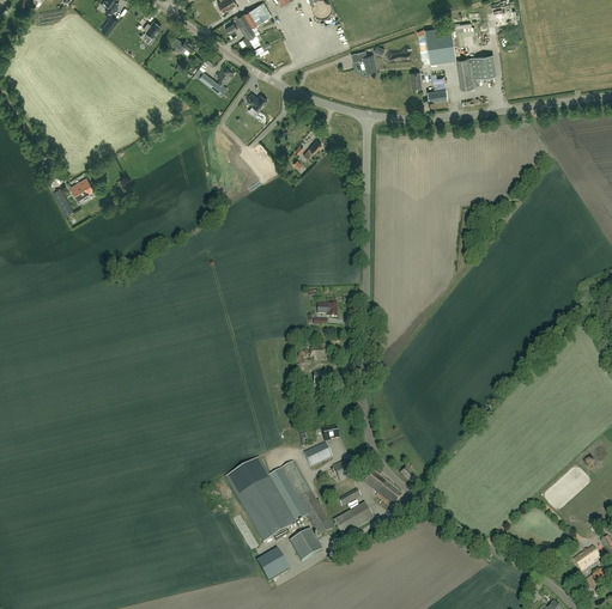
[(102,0),(108,5),(107,7),(110,10),(117,0),(102,0)]
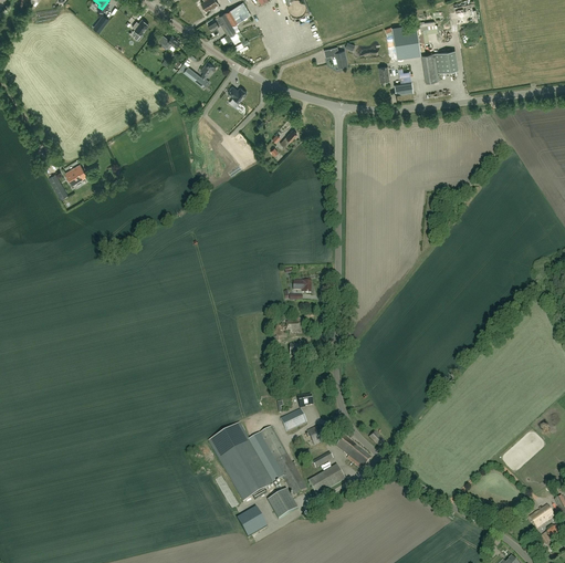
[(239,38),(233,28),(231,22),(243,16),(247,13),(250,11),(247,7),(244,9),(240,1),(236,3),(213,16),(213,17),(207,21),(210,28),(218,23),(217,22),(219,21),(225,29),(226,29),(228,31),(226,32),(222,33),(226,39),(226,40),(231,38),(233,41),(239,38)]
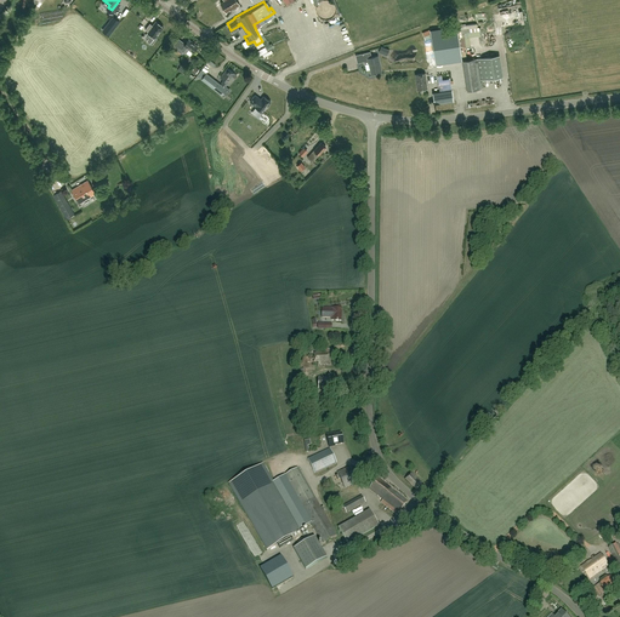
[(112,13),(104,23),(111,28),(119,18),(112,13)]
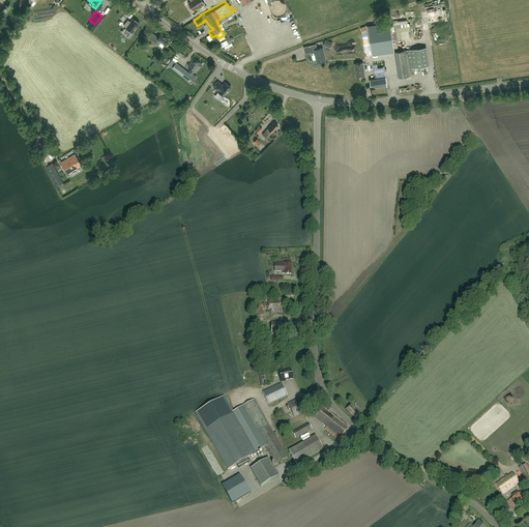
[(138,21),(131,16),(129,19),(126,17),(122,22),(125,24),(125,25),(131,29),(138,21)]
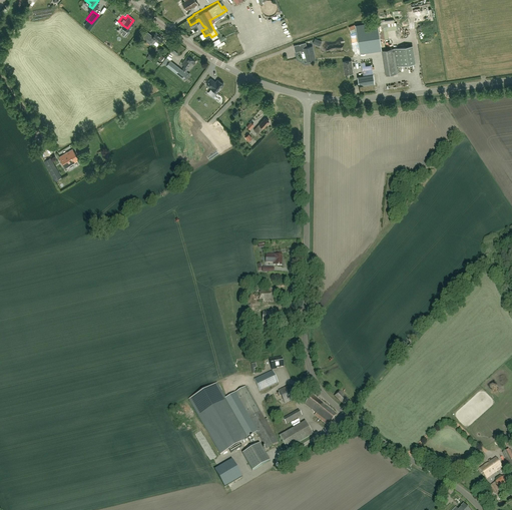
[(359,50),(381,47),(376,18),(354,22),(359,50)]
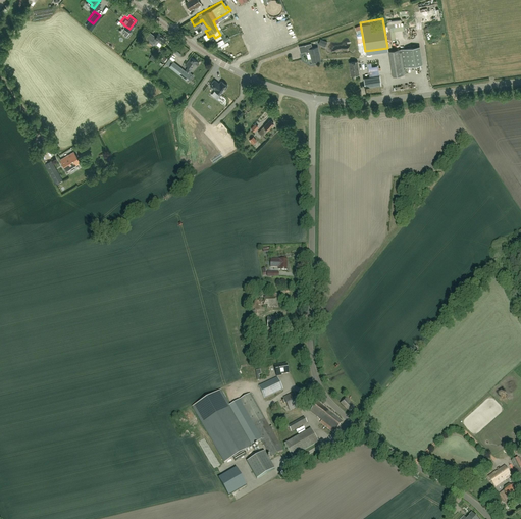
[(161,42),(165,36),(158,31),(154,36),(151,33),(147,39),(154,44),(155,41),(157,39),(161,41),(161,42)]
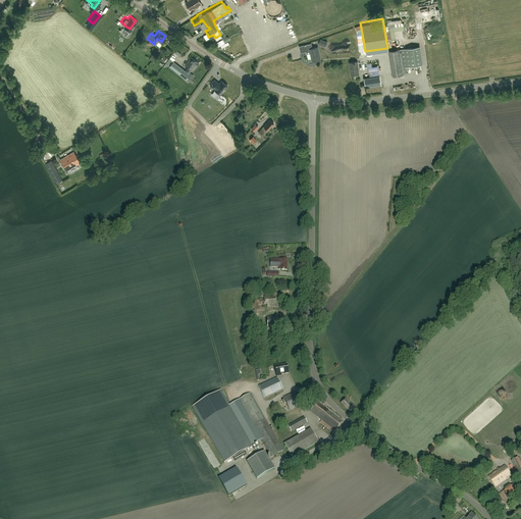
[(311,59),(319,57),(317,51),(318,51),(316,44),(311,45),(310,41),(304,42),(305,49),(308,48),(311,59)]
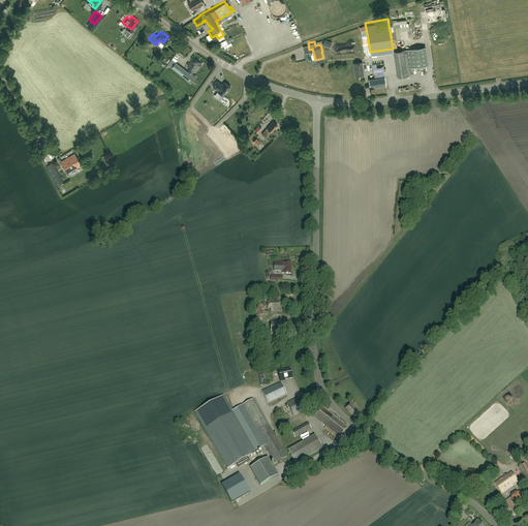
[(427,62),(424,43),(393,49),(397,74),(409,72),(408,65),(427,62)]
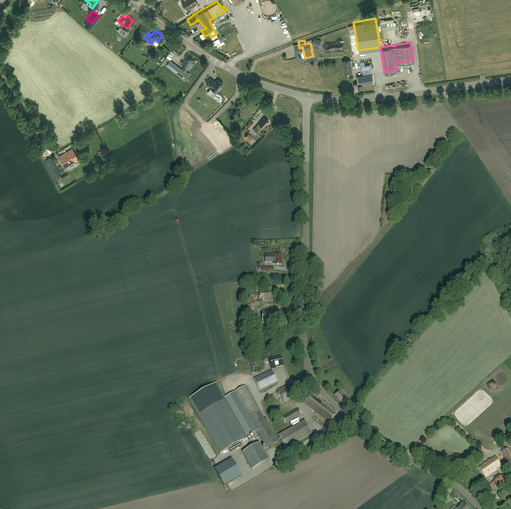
[(192,63),(194,59),(186,53),(181,61),(183,63),(181,65),(185,69),(190,62),(192,63)]
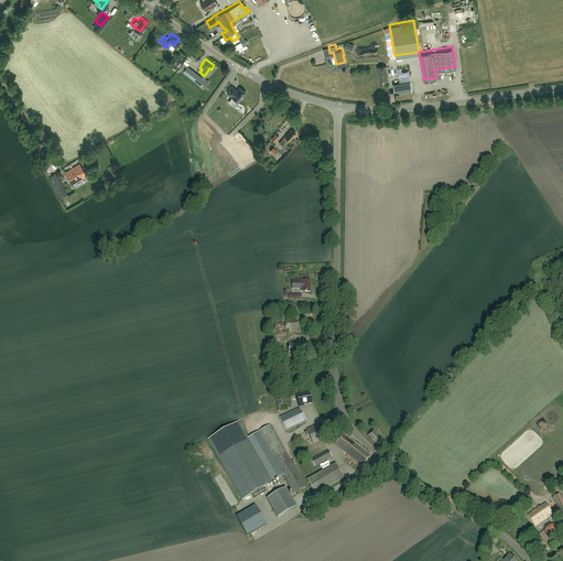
[(206,79),(185,63),(182,68),(199,83),(202,82),(204,83),(206,79)]
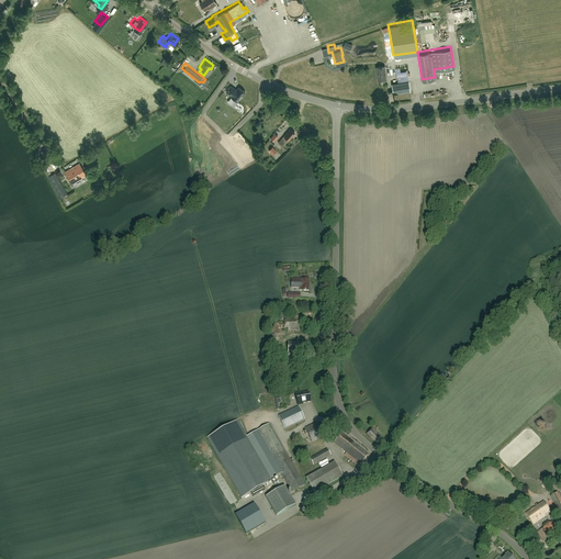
[(377,78),(385,77),(383,63),(374,64),(377,78)]
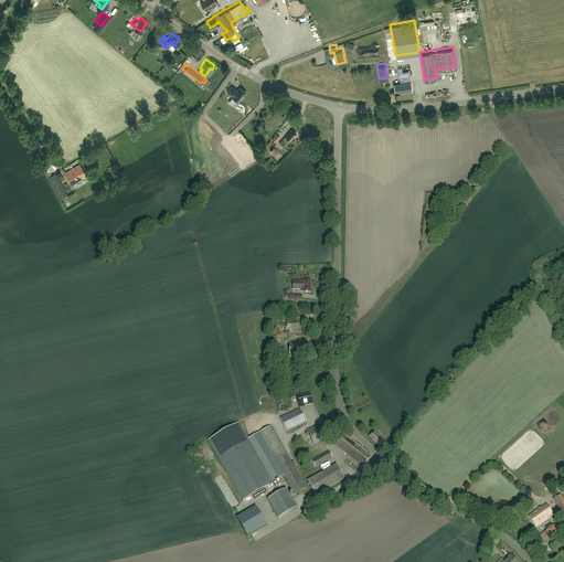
[(394,92),(411,88),(410,78),(393,81),(394,92)]
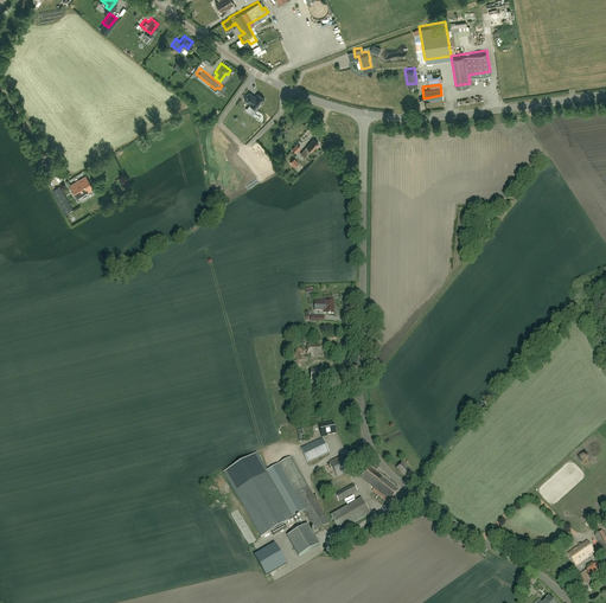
[(248,90),(243,96),(249,101),(248,102),(256,107),(263,96),(256,91),(254,94),(252,92),(248,90)]
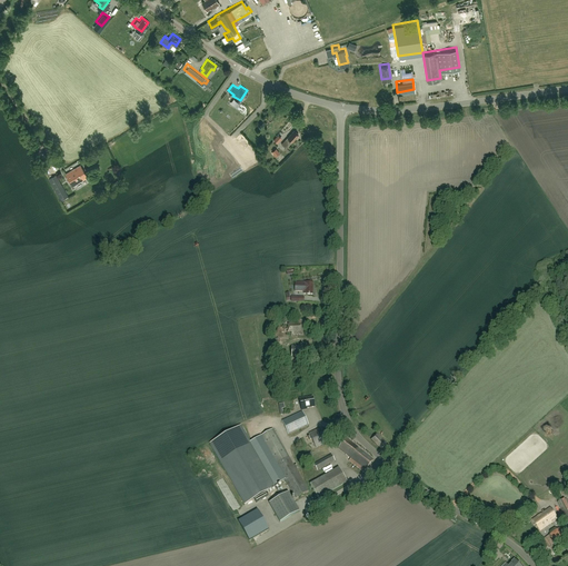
[(297,132),(297,131),(297,130),(295,129),(292,128),(280,141),(285,146),(297,132)]
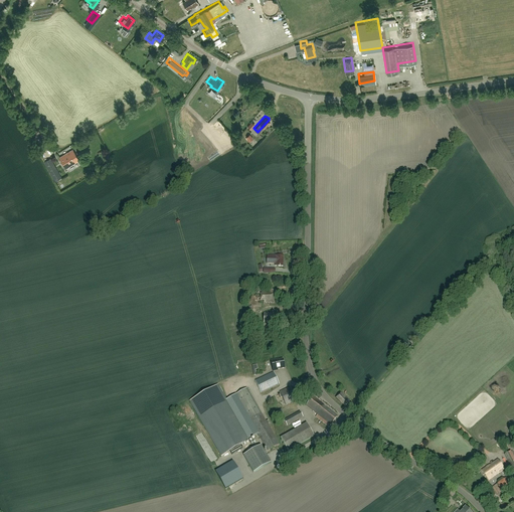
[(65,165),(78,158),(71,147),(58,155),(65,165)]
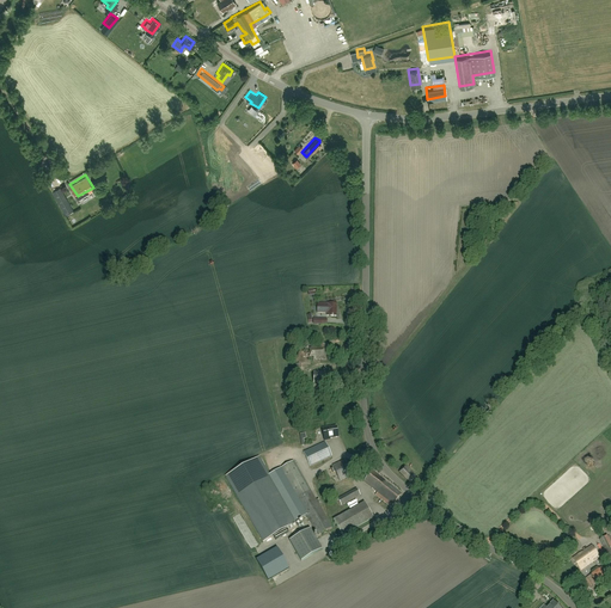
[(65,212),(72,208),(60,185),(52,189),(65,212)]
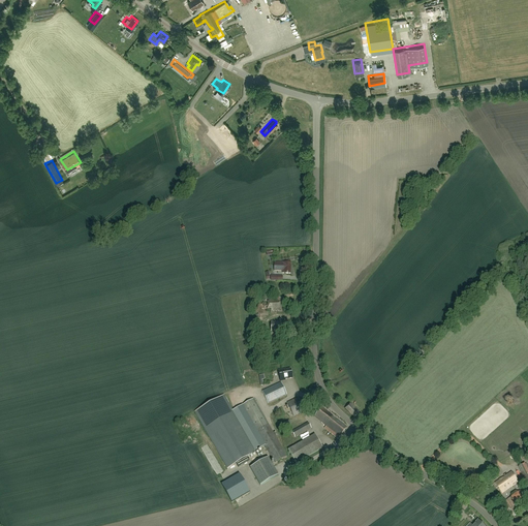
[(290,259),(282,259),(282,260),(274,259),(273,268),(280,268),(280,267),(282,267),(282,271),(289,271),(290,259)]
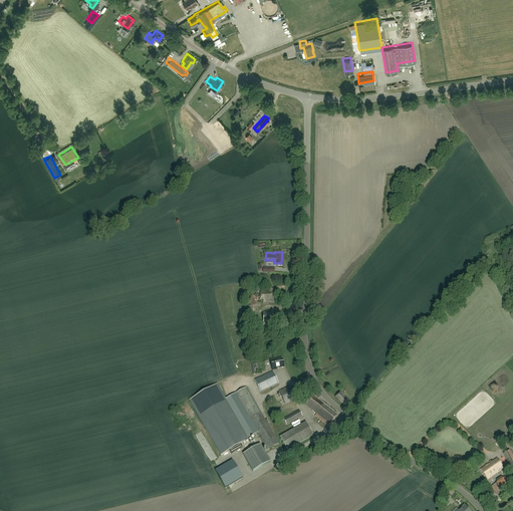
[(274,356),(269,357),(271,367),(276,366),(276,365),(283,364),(281,356),(274,357),(274,356)]
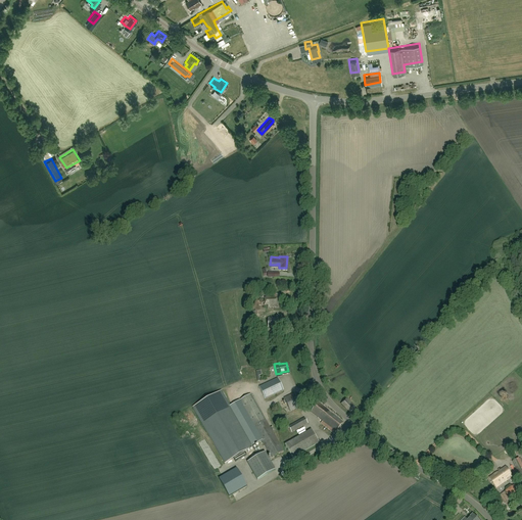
[(264,396),(282,387),(277,375),(258,384),(264,396)]
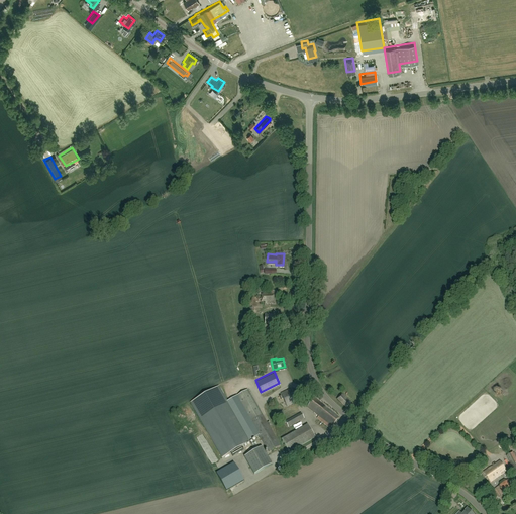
[(242,447),(241,444),(249,439),(248,438),(226,399),(217,384),(190,400),(221,455),(229,450),(231,453),(242,447)]
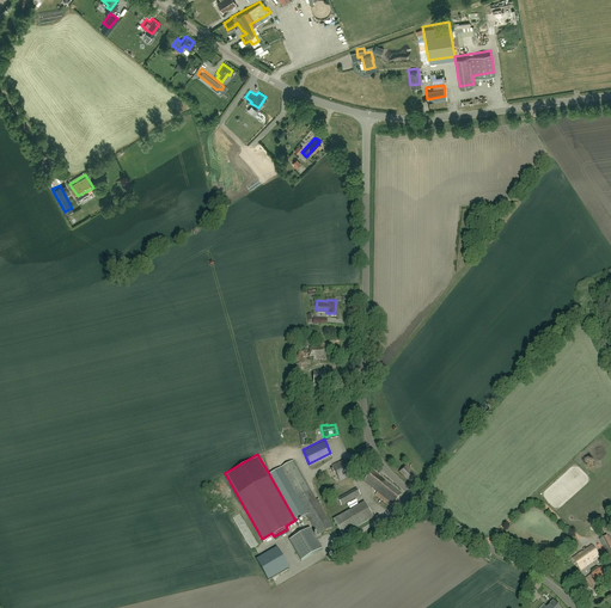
[(338,478),(352,472),(344,455),(331,462),(338,478)]
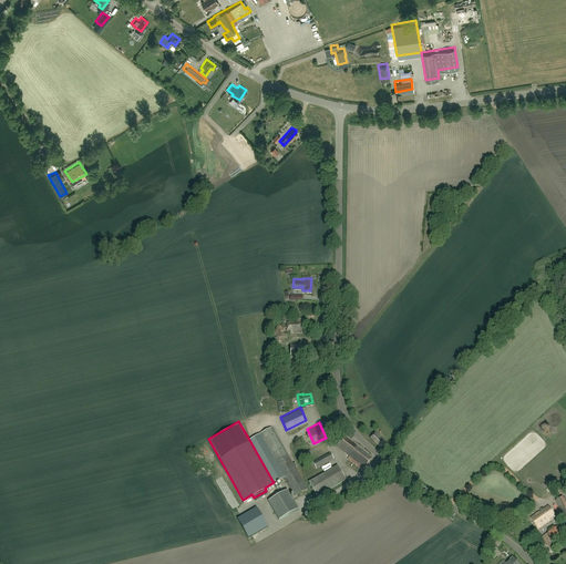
[(294,494),(307,486),(287,451),(271,424),(258,431),(294,494)]
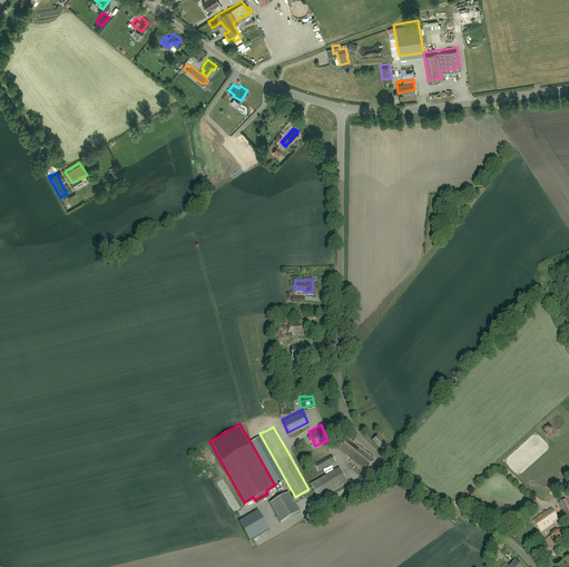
[(375,431),(371,438),(384,451),(390,445),(375,431)]
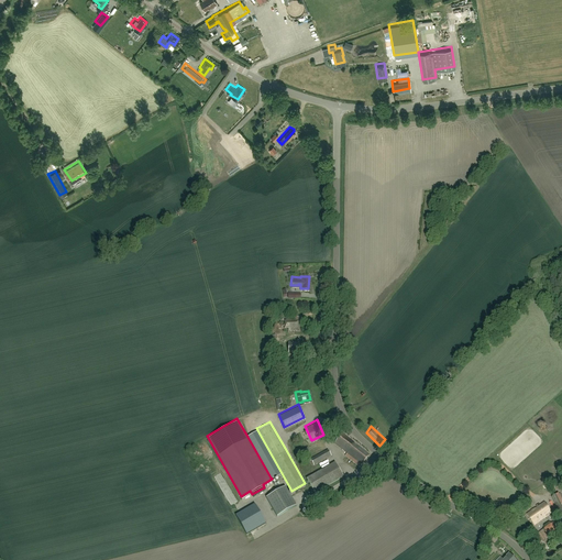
[(333,440),(346,450),(344,453),(359,464),(368,453),(341,431),(333,440)]
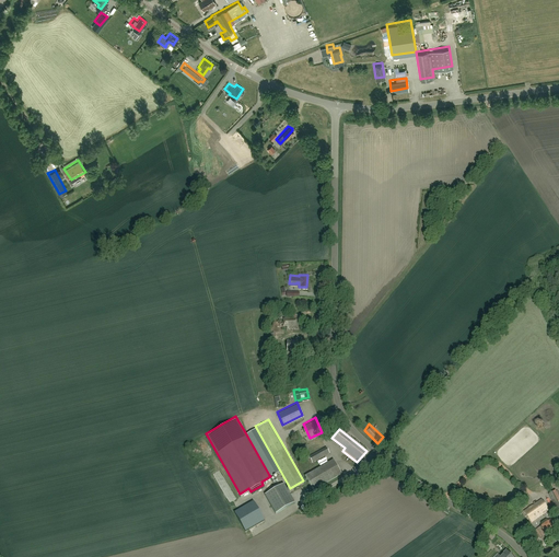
[(309,453),(312,460),(328,451),(325,444),(309,453)]
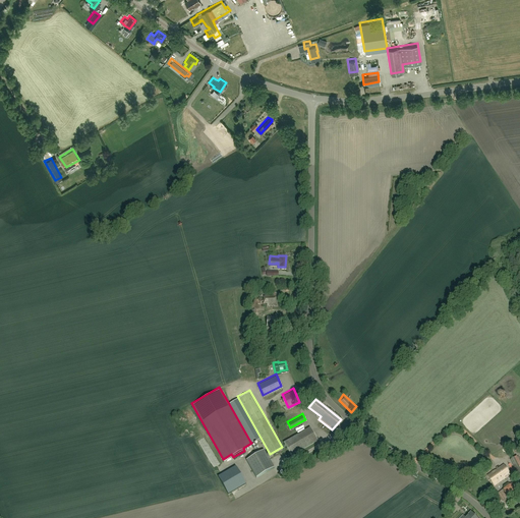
[(309,425),(283,441),(290,454),(316,439),(309,425)]
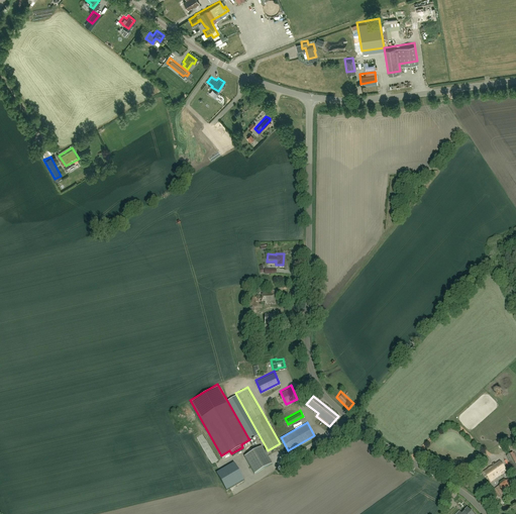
[(203,431),(197,434),(212,461),(218,457),(203,431)]
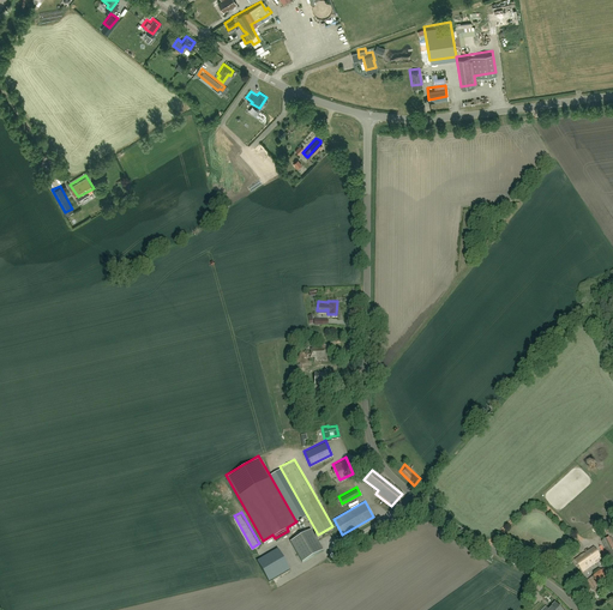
[(322,548),(310,527),(289,539),(301,560),(322,548)]
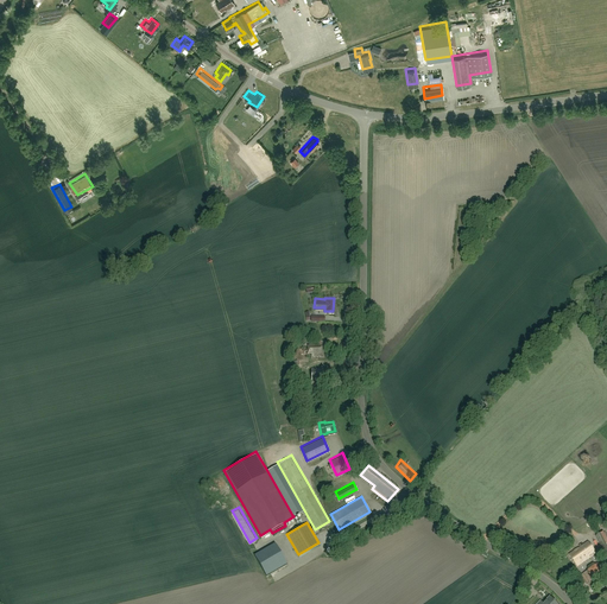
[(606,555),(606,534),(605,528),(594,533),(606,557),(606,555)]
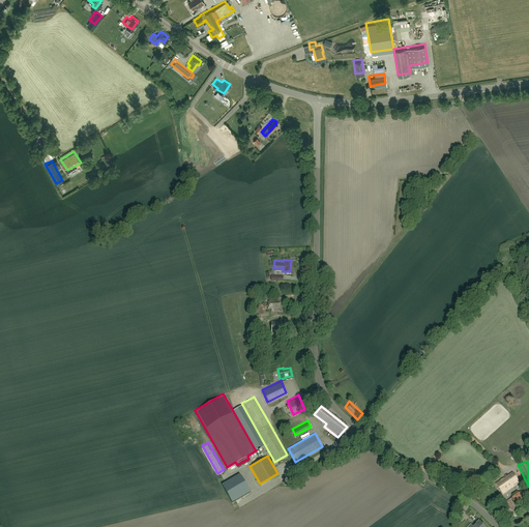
[(502,492),(519,480),(511,470),(495,481),(502,492)]
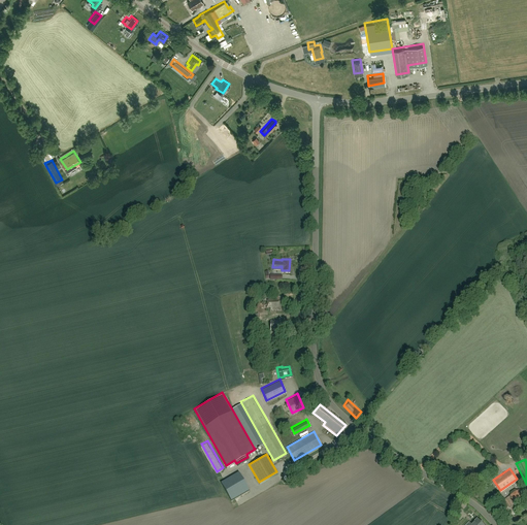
[(238,470),(220,480),(230,498),(248,488),(238,470)]
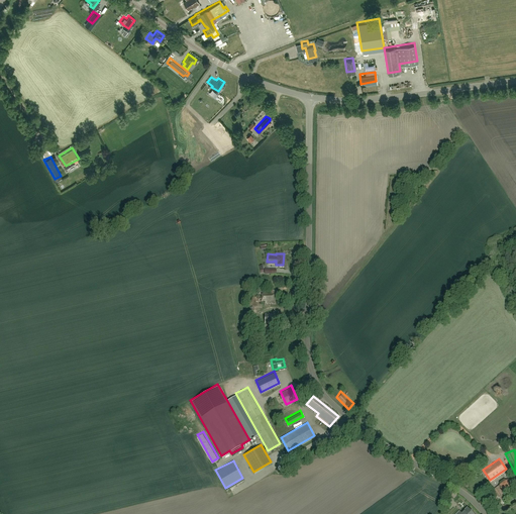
[(502,493),(514,485),(508,477),(497,484),(502,493)]
